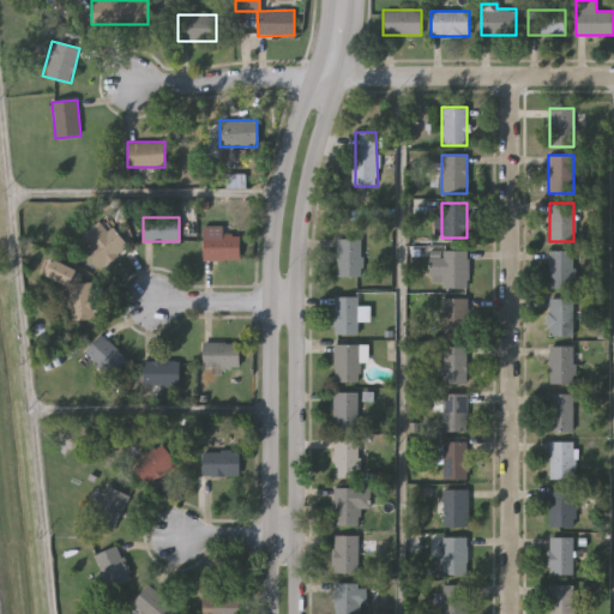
[(109,227),(125,242),(101,268),(83,251),(89,245),(82,238),(98,221),(107,230),(109,227)]
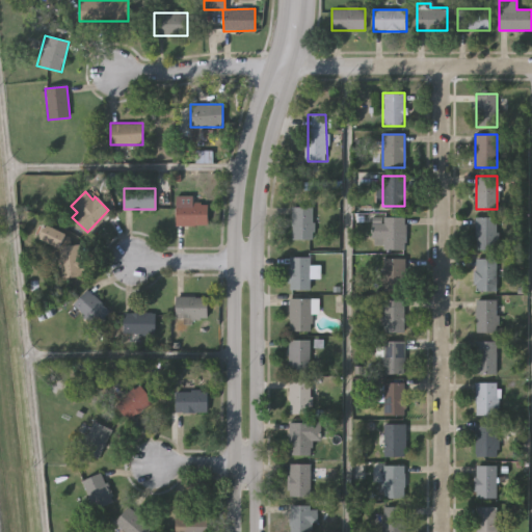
[(193,195),(193,204),(208,204),(208,225),(176,225),(176,195),(193,195)]
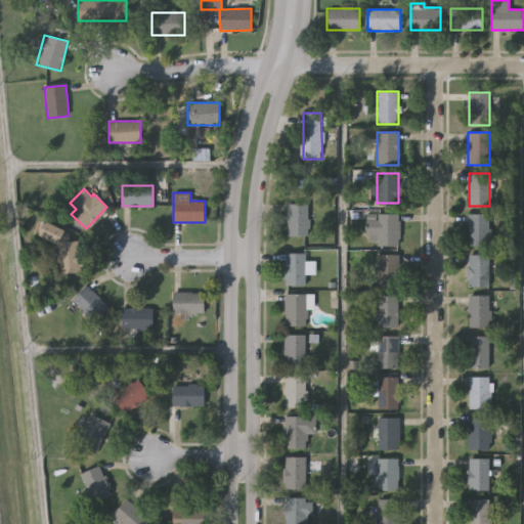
[(308,235),(287,235),(287,204),(308,204),(308,235)]
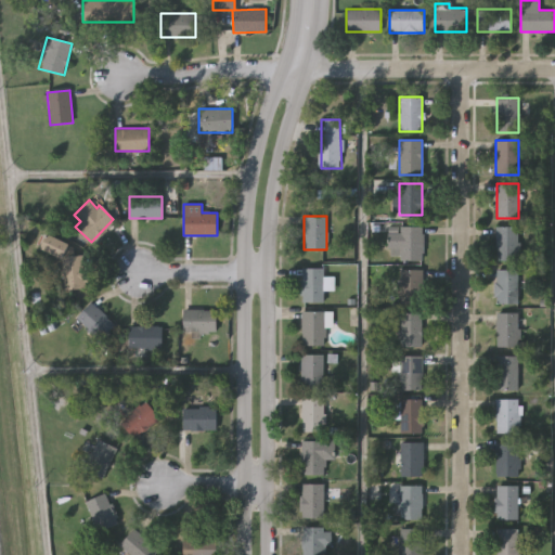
[(495,260),(495,227),(518,227),(518,260),(495,260)]
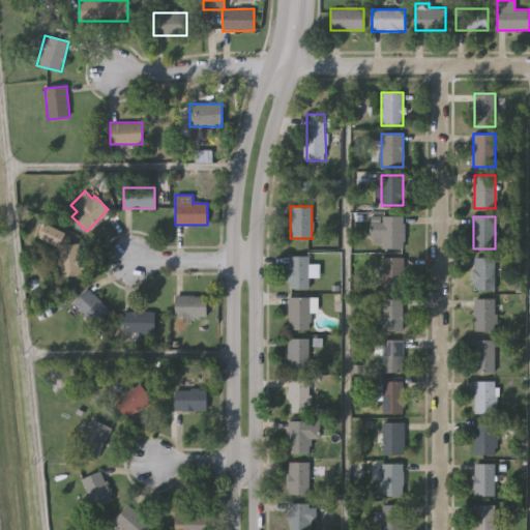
[(372,248),(372,217),(403,217),(403,248),(372,248)]
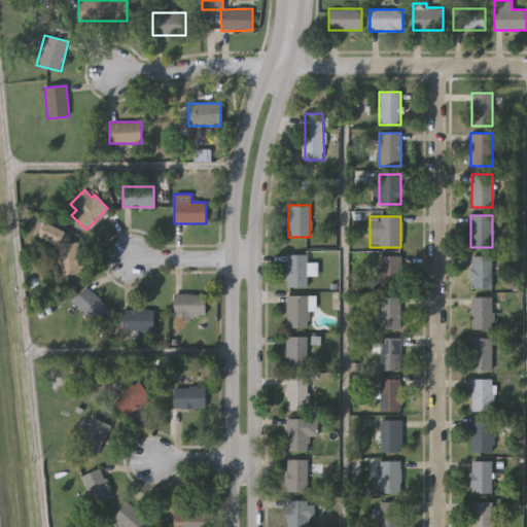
[(71,243),(80,242),(81,275),(60,275),(59,241),(41,242),(41,229),(71,227),(71,243)]
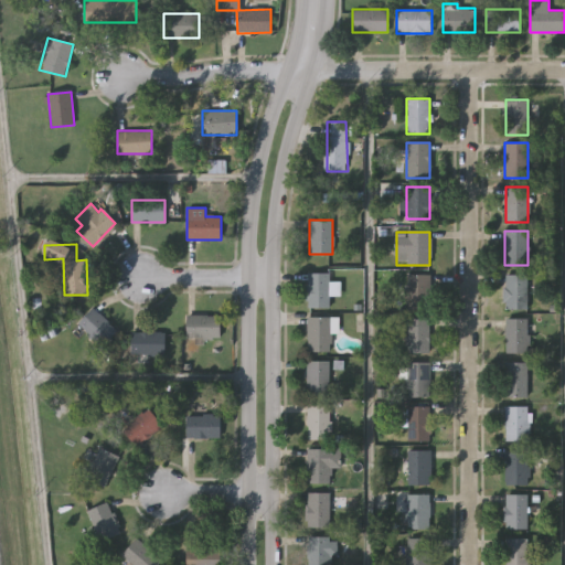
[(306,308),(306,273),(330,273),(330,308),(306,308)]
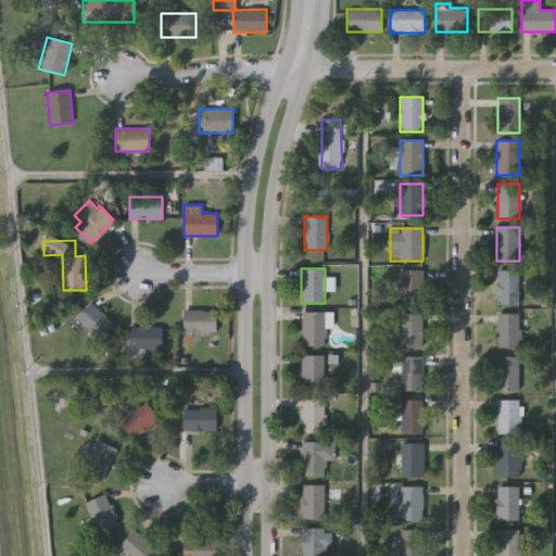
[(400,270),(422,270),(422,304),(400,304),(400,270)]
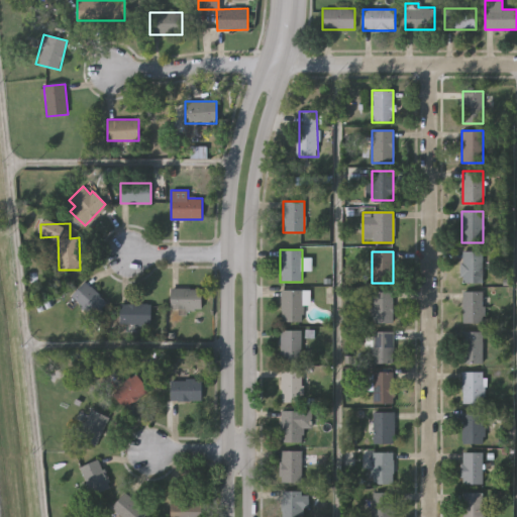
[(482,283),(460,283),(460,251),(482,251),(482,283)]
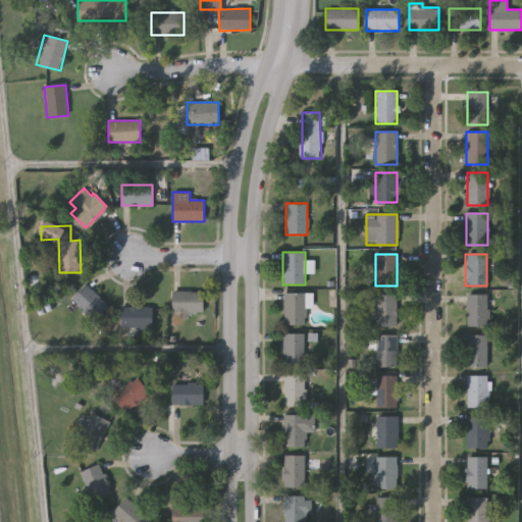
[(106,305),(90,319),(71,298),(88,283),(106,305)]
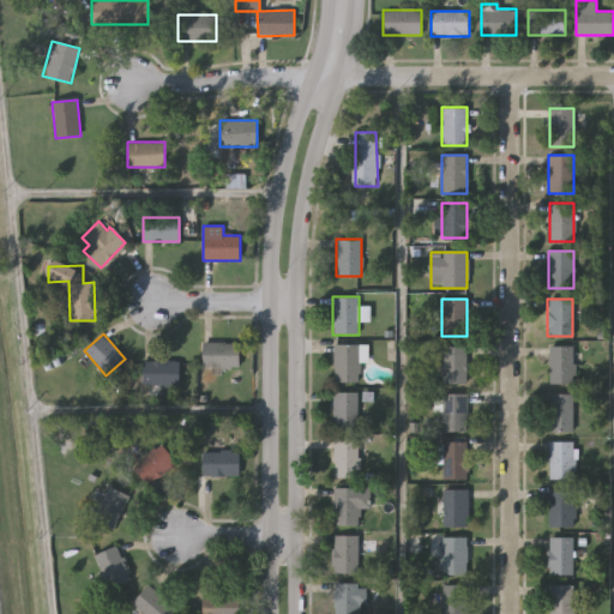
[(202,368),(202,343),(239,342),(239,368),(202,368)]
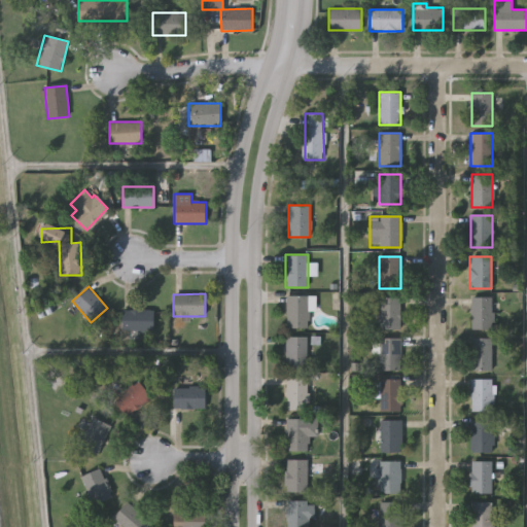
[(286,296),(308,296),(308,328),(286,328),(286,296)]
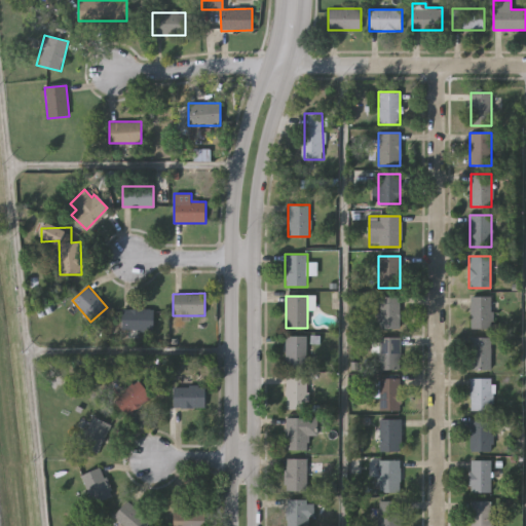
[(399,329),(379,329),(379,296),(399,296),(399,329)]
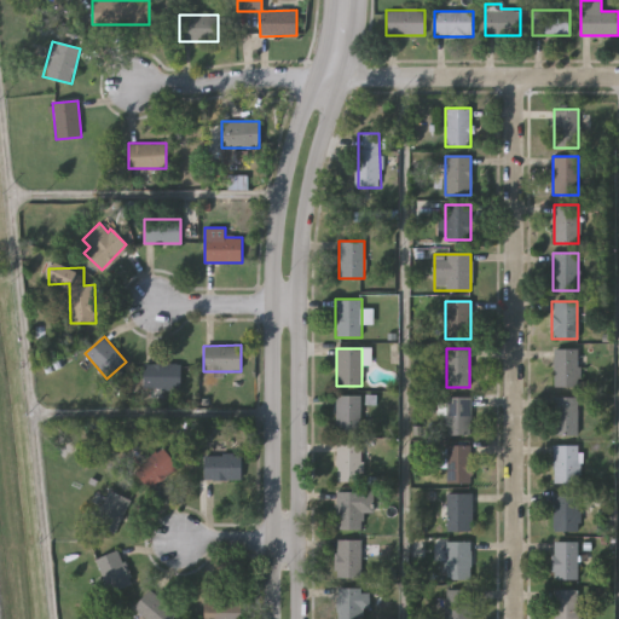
[(554,387),(554,350),(578,350),(578,387),(554,387)]
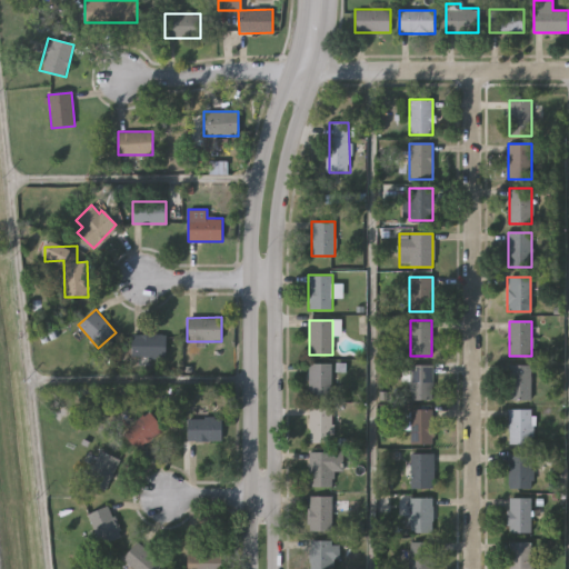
[(166,335),(166,358),(131,358),(131,335),(166,335)]
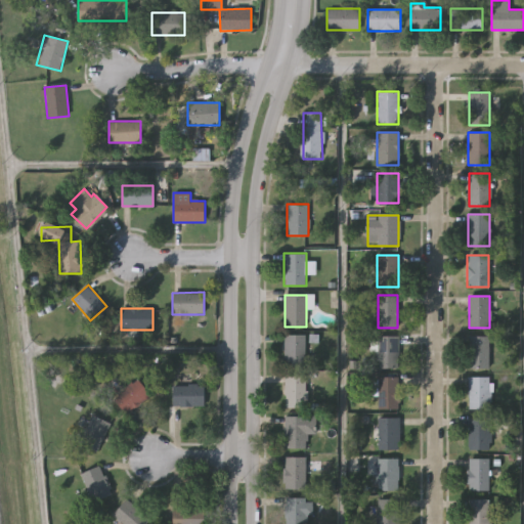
[(284,367),(284,335),(305,335),(305,367),(284,367)]
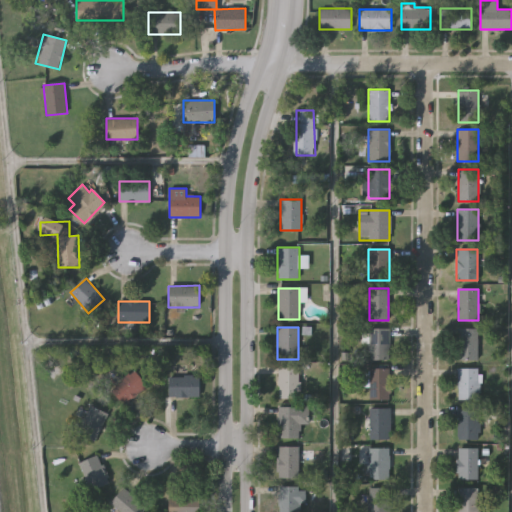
[(389,329),(389,360),(368,360),(368,329),(389,329)]
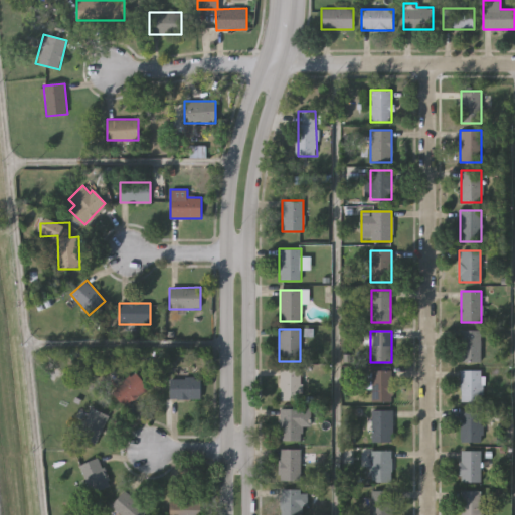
[(480,331),(480,362),(461,362),(461,331),(480,331)]
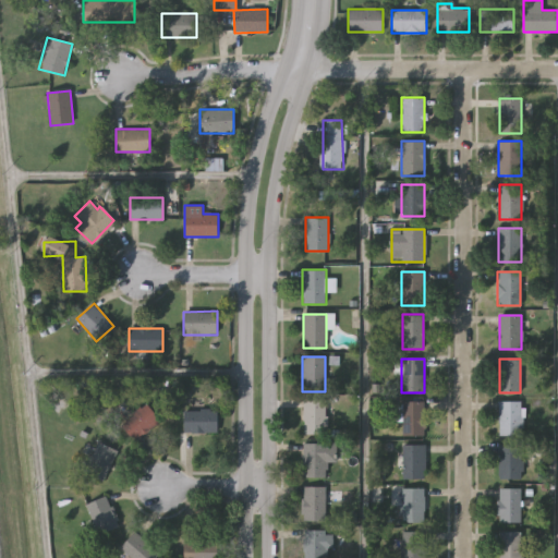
[(302,434),(302,400),(325,400),(325,434),(302,434)]
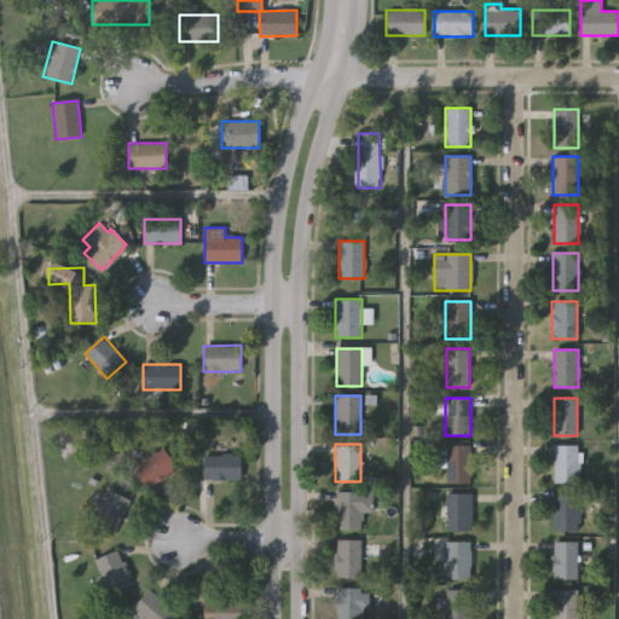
[(446,484),(446,445),(472,445),(472,484),(446,484)]
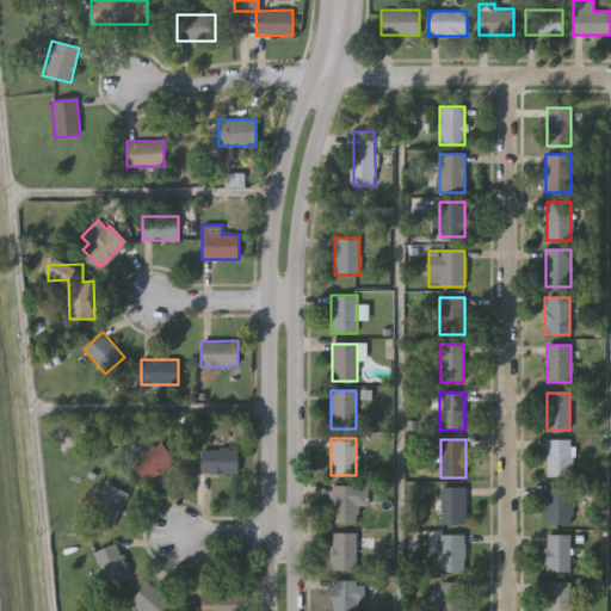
[(545,477),(545,439),(573,439),(573,477),(545,477)]
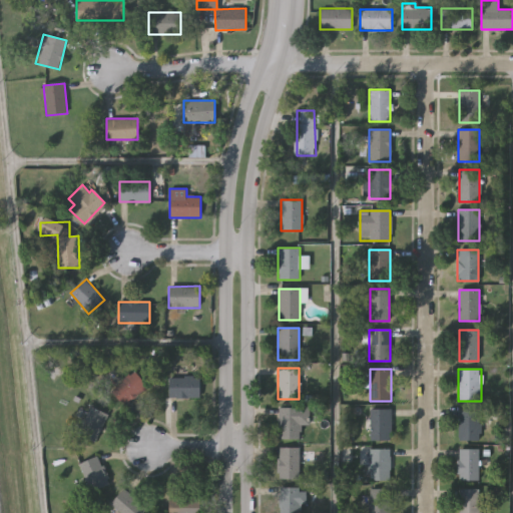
[(124,407),(111,390),(133,371),(147,387),(124,407)]
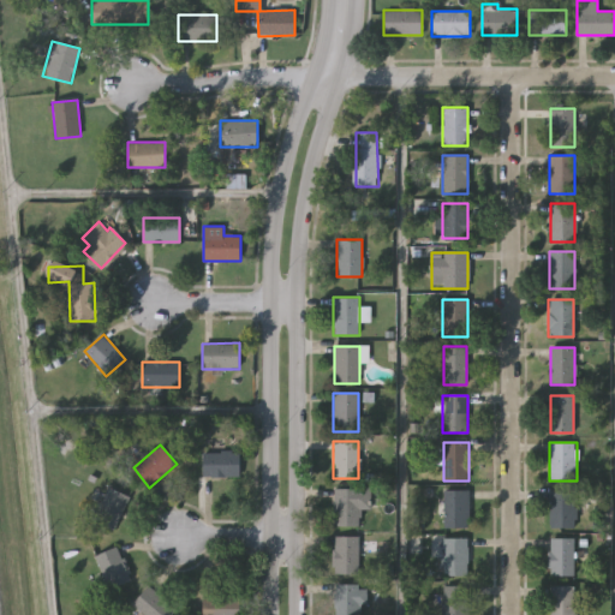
[(239,452),(239,477),(203,477),(203,452),(239,452)]
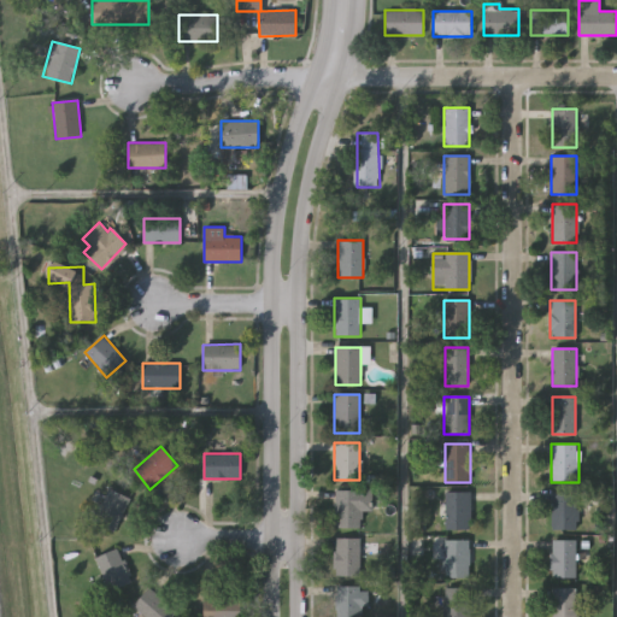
[(95,527),(101,489),(125,494),(118,530),(95,527)]
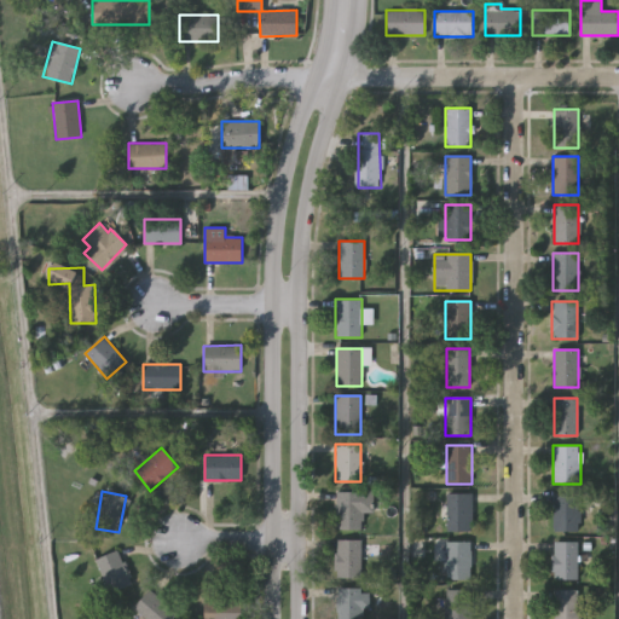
[(336,491),(372,491),(372,513),(362,513),(362,530),(336,530),(336,491)]
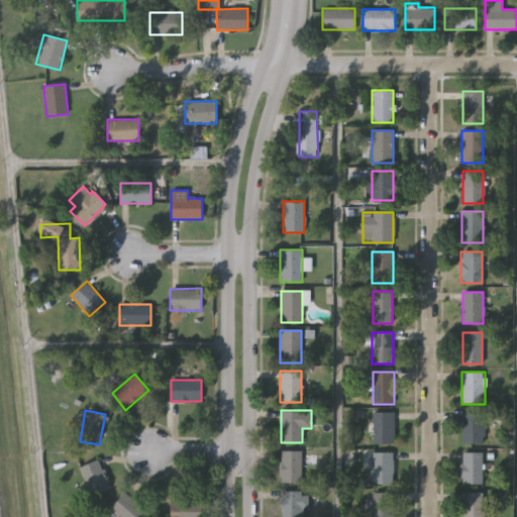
[(373,444),(373,412),(393,412),(393,444),(373,444)]
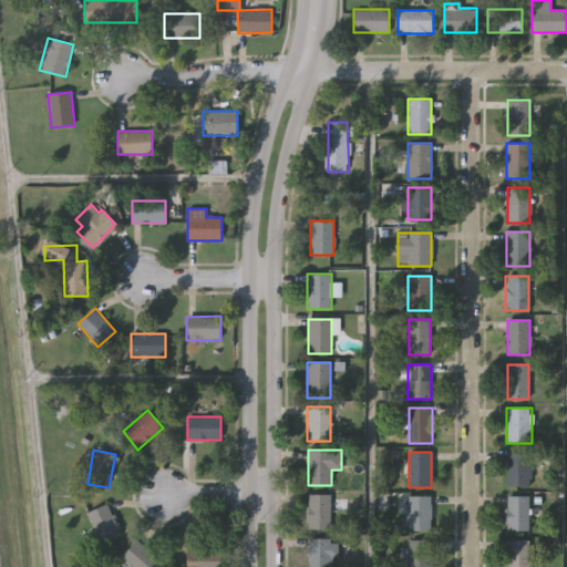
[(507,487),(507,452),(529,452),(529,487),(507,487)]
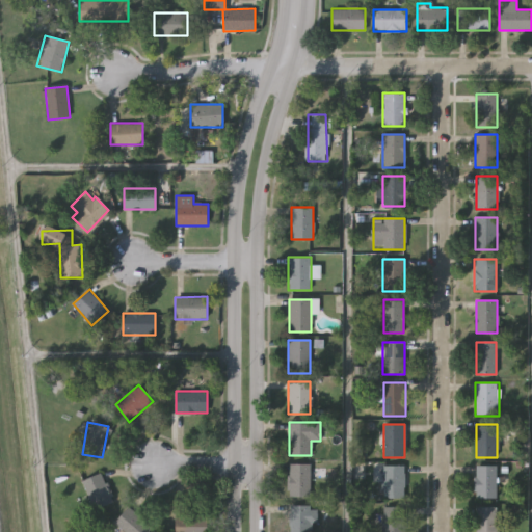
[(310,464),(310,497),(288,497),(288,464),(310,464)]
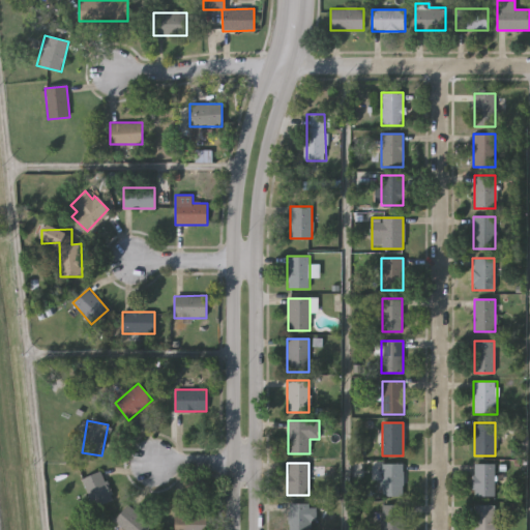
[(380,464),(403,464),(403,496),(380,496),(380,464)]
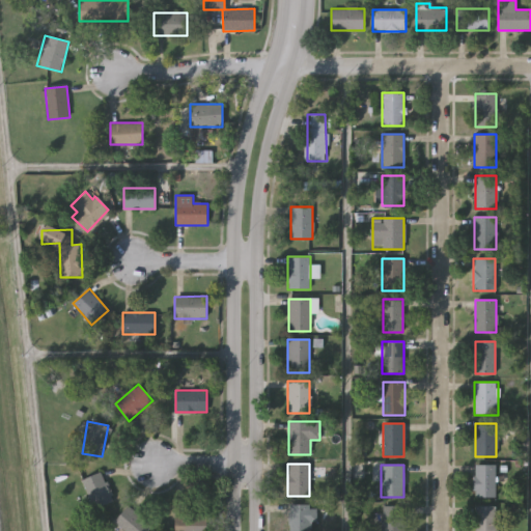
[(495,465),(495,497),(474,497),(474,465),(495,465)]
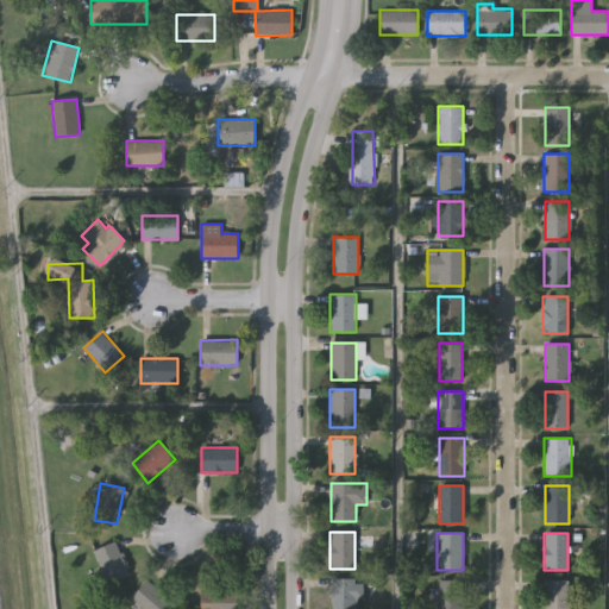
[(129,576),(104,583),(93,550),(118,541),(129,576)]
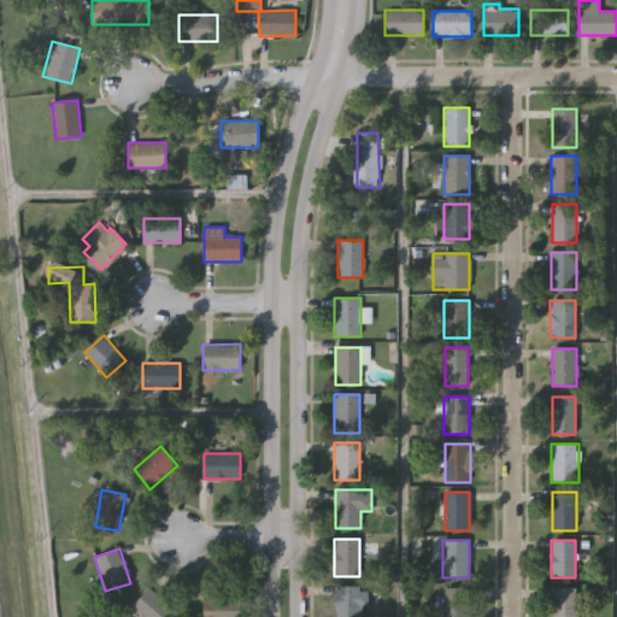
[(336,616),(336,587),(366,587),(366,616),(336,616)]
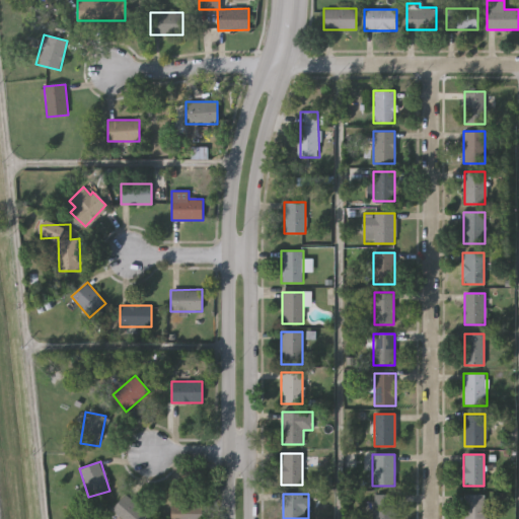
[(148,515),(144,518),(120,518),(110,510),(125,495),(148,515)]
